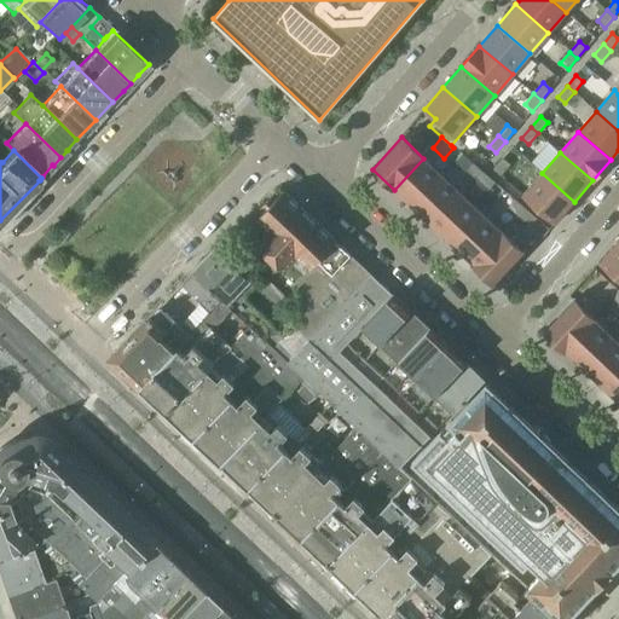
[(394,190),(414,208),(444,177),(423,158),(394,190)]
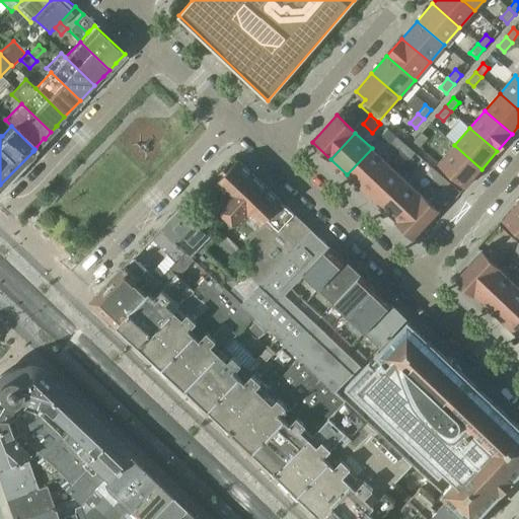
[(414,142),(420,147),(428,138),(422,133),(414,142)]
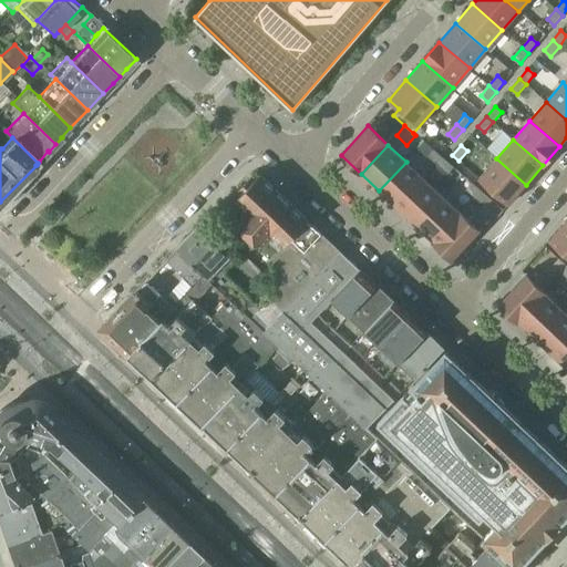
[(428,157),(437,165),(443,158),(433,150),(428,157)]
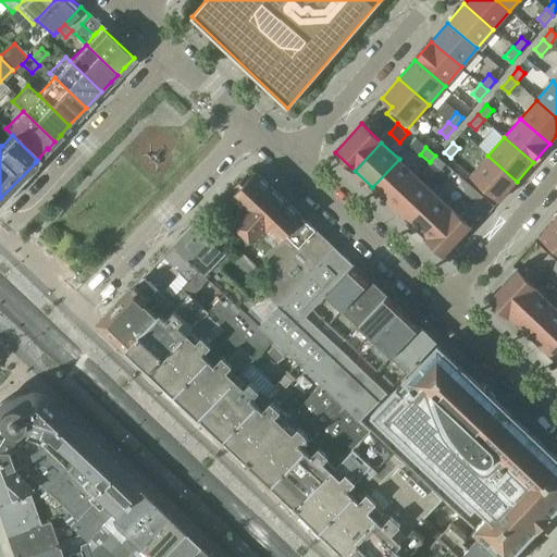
[(435,156),(430,162),(440,171),(445,164),(435,156)]
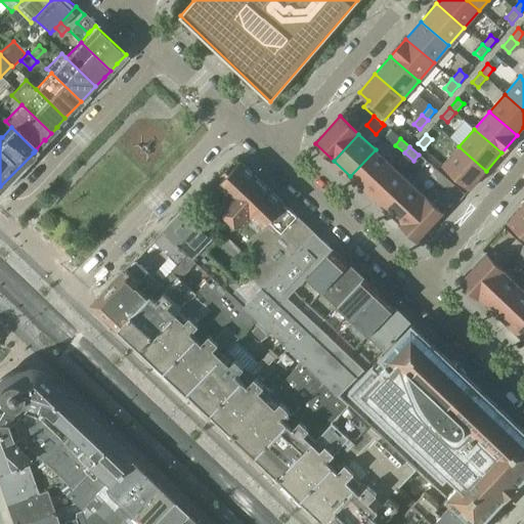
[(486,171),(459,146),(442,165),(470,189),(486,171)]
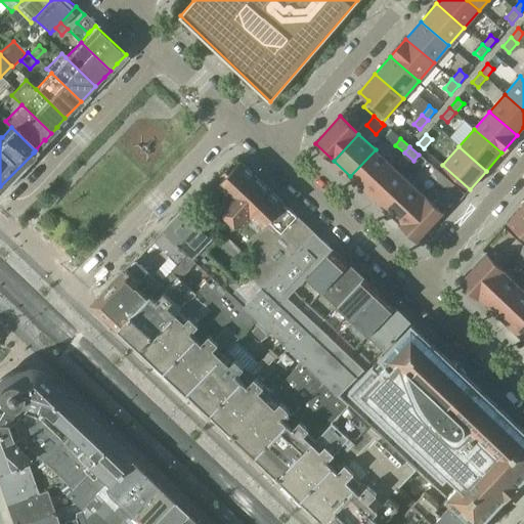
[(350,176),(367,192),(392,166),(376,149),(350,176)]
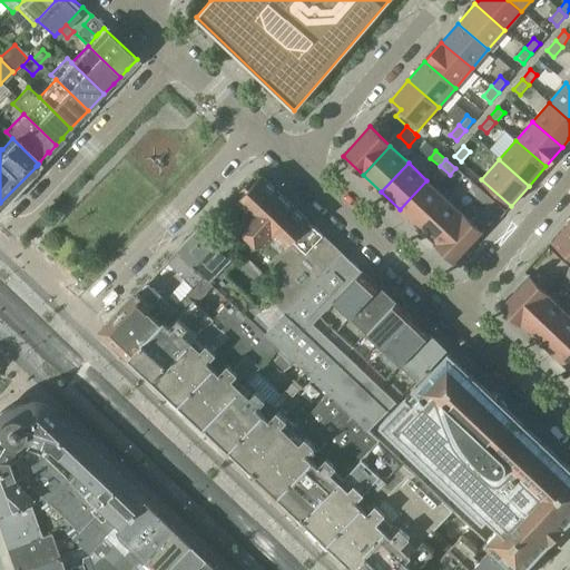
[(272,327),(342,253),(310,223),(310,222),(261,176),(254,184),(251,180),(241,192),(244,195),(236,202),(248,213),(274,237),(284,247),(271,261),(278,268),(273,274),(274,275),(272,277),(276,282),(271,287),(282,298),(276,304),(271,300),(262,310),(257,313),(272,327)]
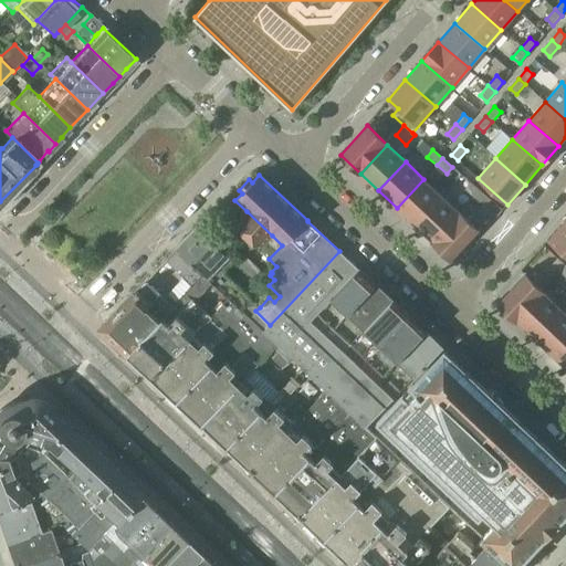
[(397,208),(415,226),(442,196),(423,179),(397,208)]
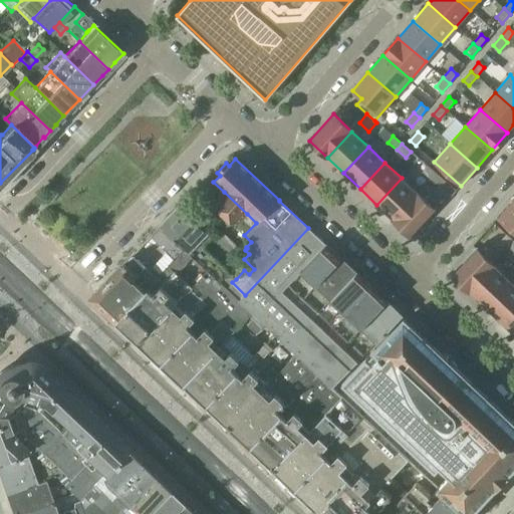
[(422,172),(431,180),(437,174),(428,166),(422,172)]
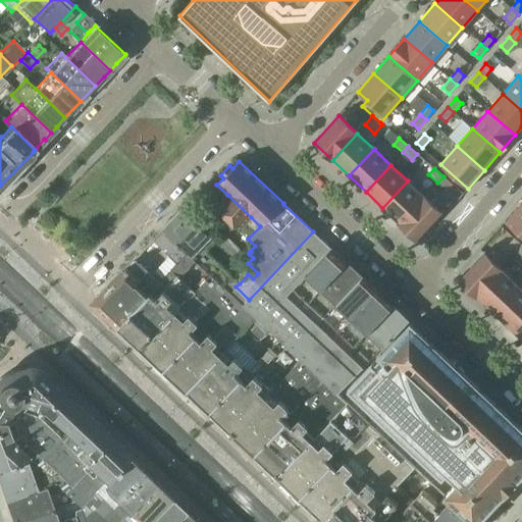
[(444,176),(437,183),(447,191),(453,185),(444,176)]
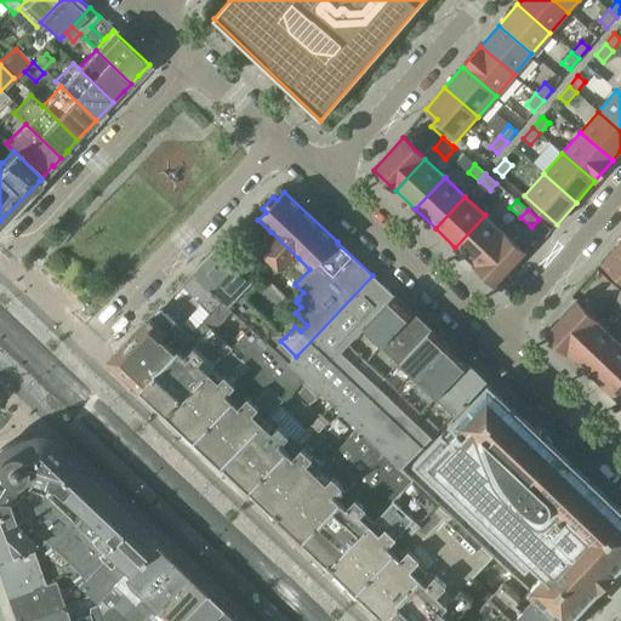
[(455,248),(476,266),(505,234),(485,215),(455,248)]
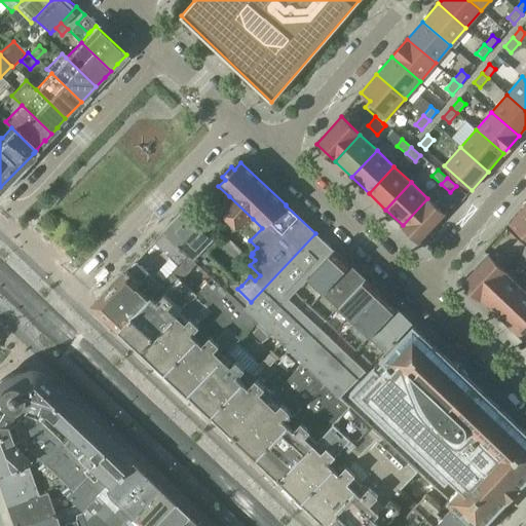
[(253,219),(229,196),(217,209),(225,217),(240,231),(253,219)]
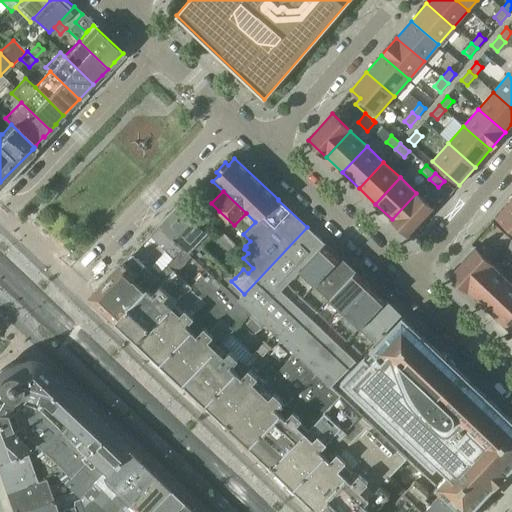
[(416,193),(392,219),(409,235),(433,209),(416,193)]
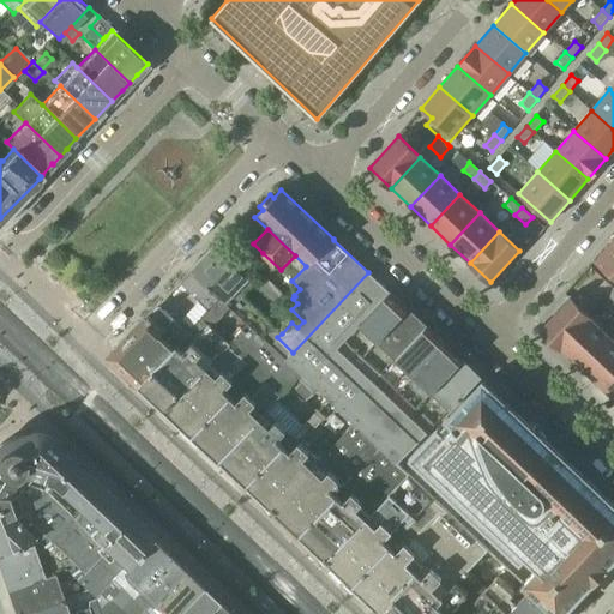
[(613,238),(594,259),(613,276),(613,238)]
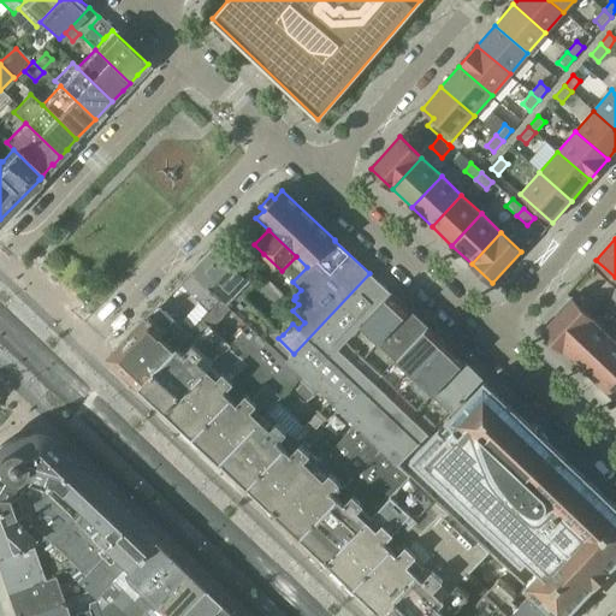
[(220,298),(221,298),(225,303),(249,278),(241,271),(215,247),(179,284),(191,295),(208,311),(220,298)]
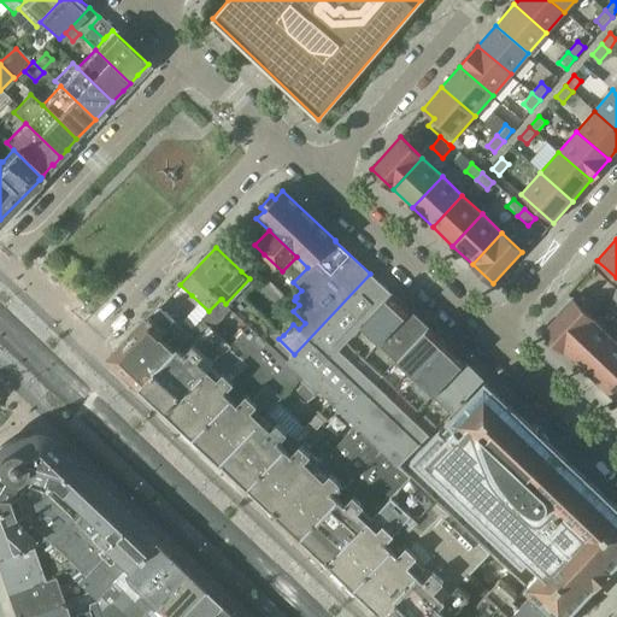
[(318,392),(356,427),(382,452),(398,466),(429,434),(417,422),(413,418),(412,419),(410,418),(411,417),(394,400),(376,383),(358,366),(339,348),(345,342),(345,344),(362,327),(360,325),(392,293),(370,274),(294,354),(278,339),(271,347),(303,376),(318,392)]
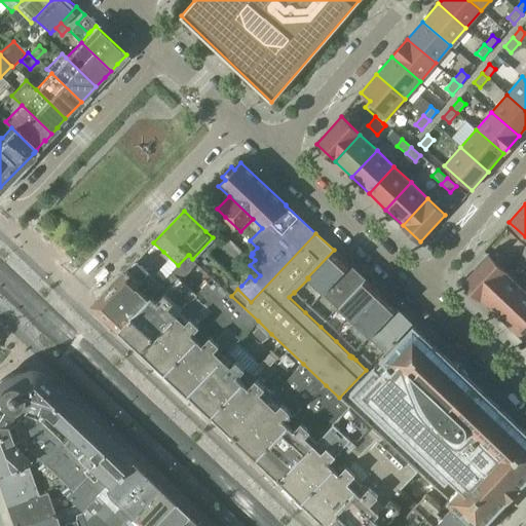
[(227,238),(221,246),(240,265),(241,265),(248,258),(227,238)]
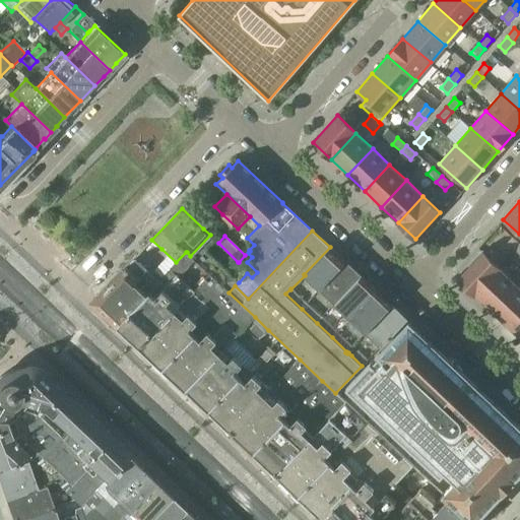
[(507,244),(516,252),(519,247),(519,244),(512,238),(507,244)]
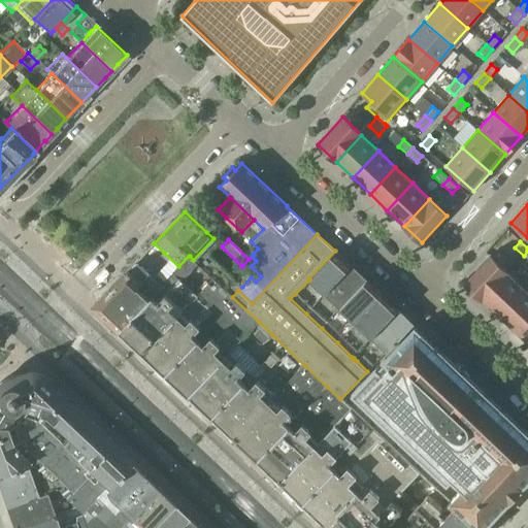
[(308,278),(309,279),(325,294),(351,266),(335,251),(308,278)]
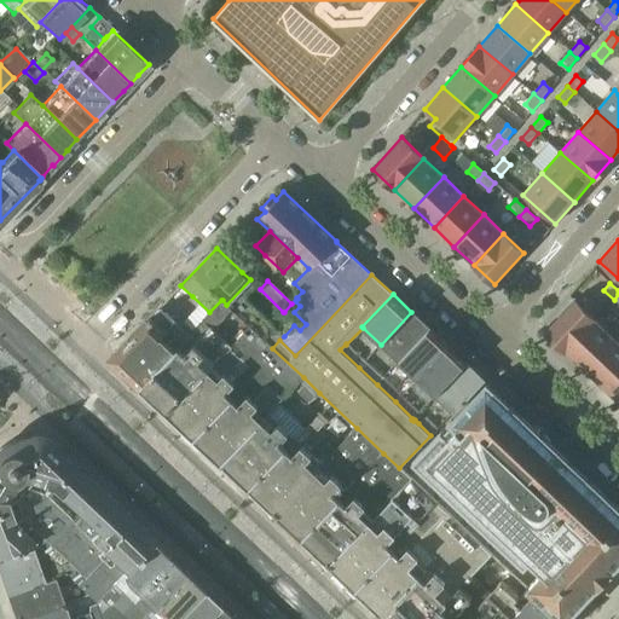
[(232,310),(250,328),(264,340),(272,348),(279,340),(284,336),(276,328),(244,298),(232,310)]
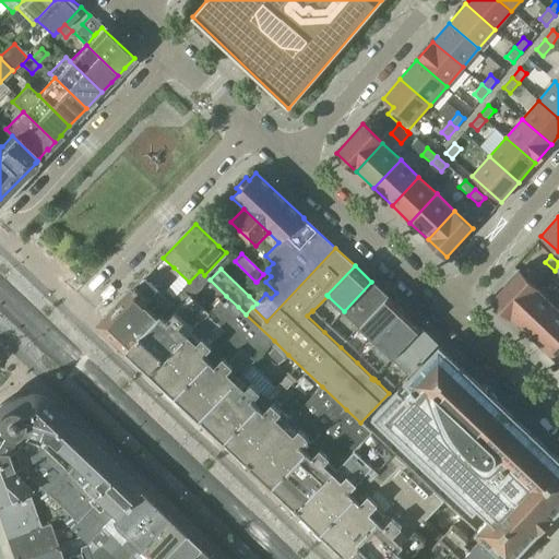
[(204,275),(201,271),(170,304),(166,309),(127,351),(127,352),(147,371),(151,373),(209,314),(192,298),(210,280),(204,275)]
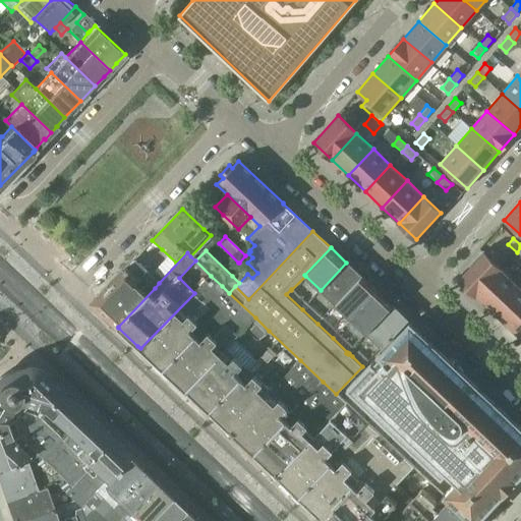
[(458,279),(475,296),(501,270),(483,252),(458,279)]
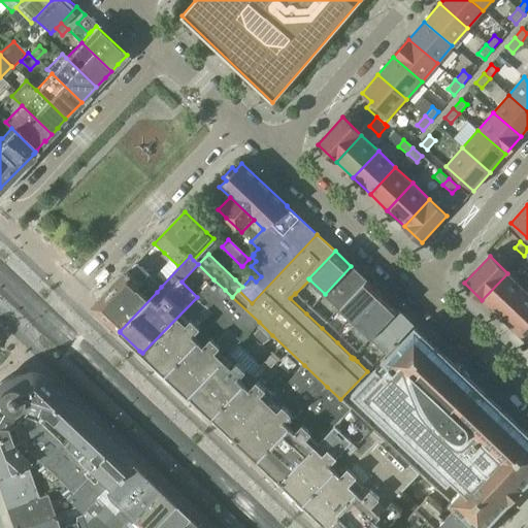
[(96,309),(120,331),(157,292),(161,287),(144,271),(136,264),(135,263),(113,287),(112,286),(112,287),(111,288),(108,292),(107,291),(106,292),(106,293),(96,304),(96,309)]
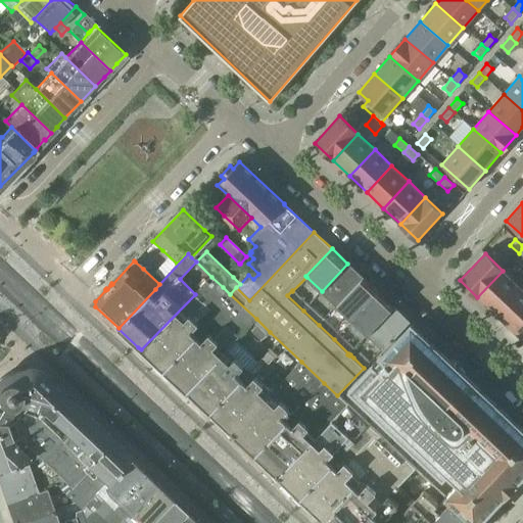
[(347,264),(322,291),(337,305),(363,278),(347,264)]
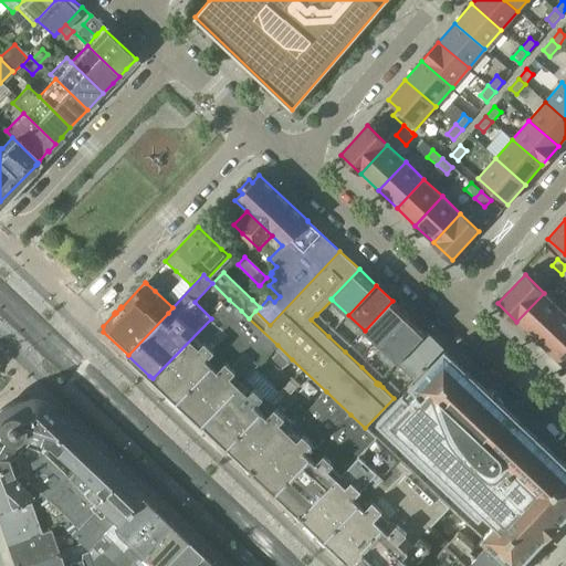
[(516,322),(535,339),(563,310),(544,293),(516,322)]
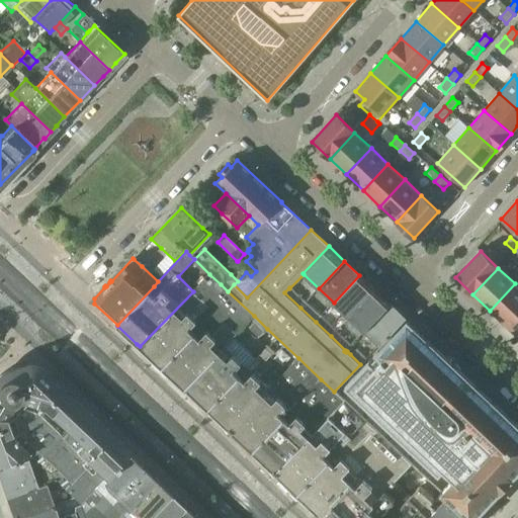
[(140,346),(185,390),(225,347),(233,339),(246,325),(254,316),(228,291),(221,284),(209,274),(193,291),(140,346)]
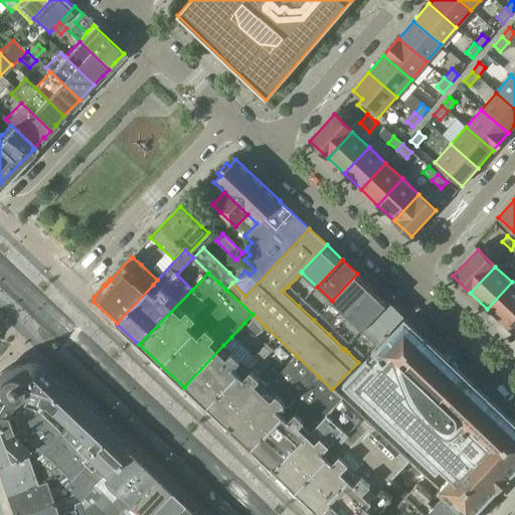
[(357,274),(332,301),(346,315),(372,288),(357,274)]
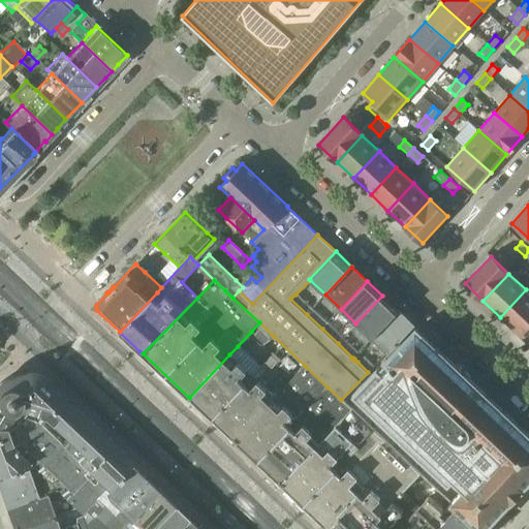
[(500,317),(517,333),(528,319),(528,292),(526,289),(500,317)]
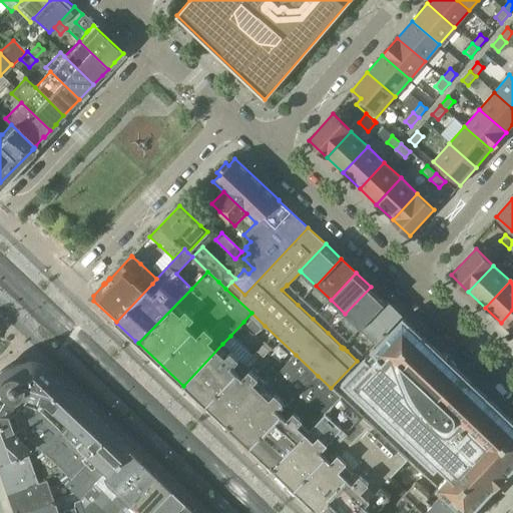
[(282,290),(298,305),(303,300),(287,286),(287,285),(282,290)]
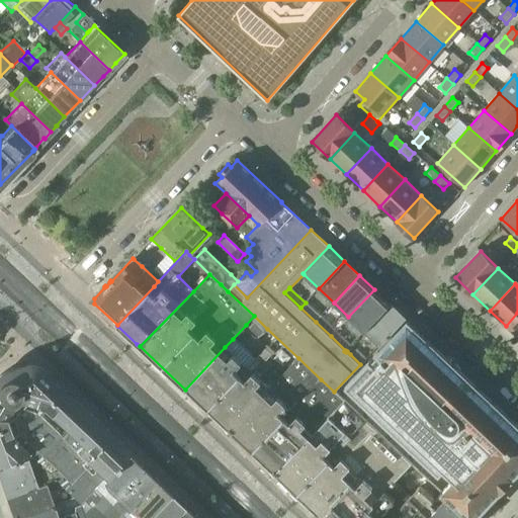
[(374,289),(348,317),(343,323),(358,337),(363,331),(389,304),(374,289)]
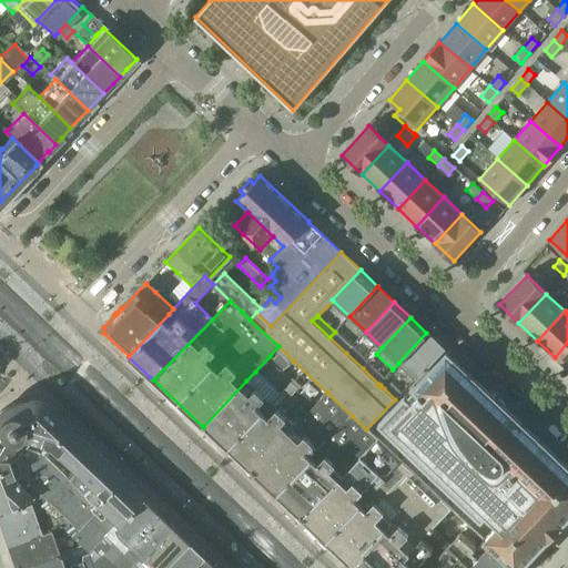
[(330,337),(346,353),(352,347),(335,332),(330,337)]
